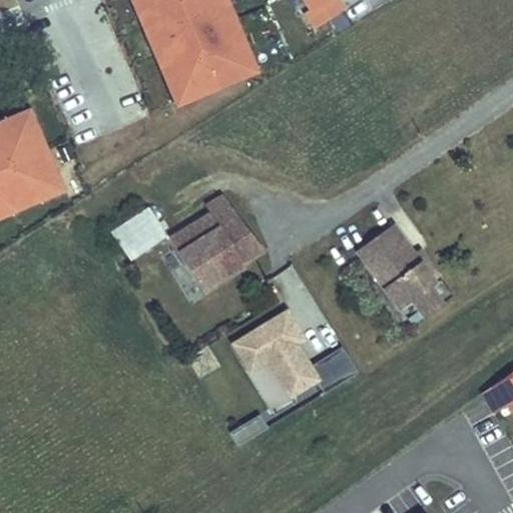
[(125,0),(167,110),(255,77),(226,0),(125,0)]
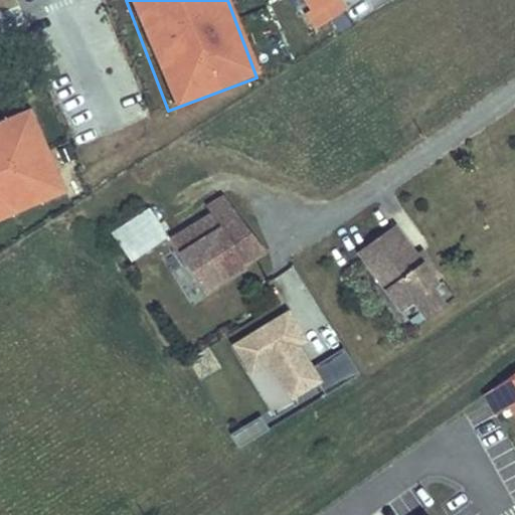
[(296,0),(310,24),(351,0),(296,0)]
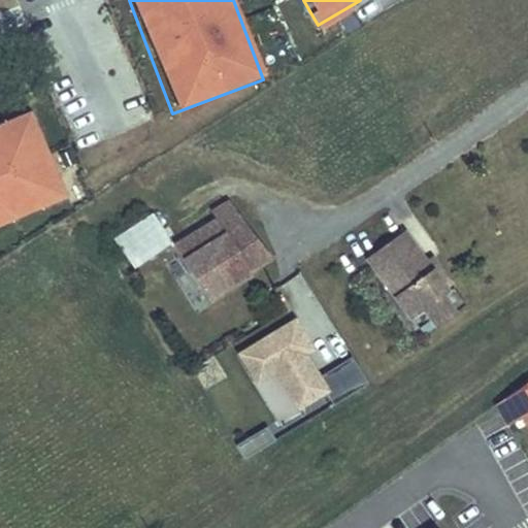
[(0,229),(70,203),(35,111),(0,124),(0,229)]
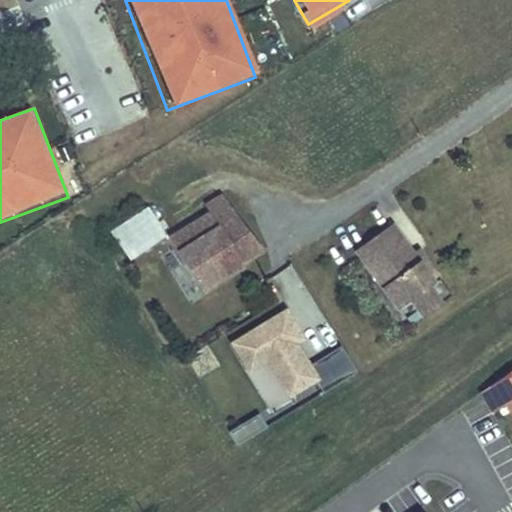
[(343,167),(337,157),(326,163),(332,174),(343,167)]
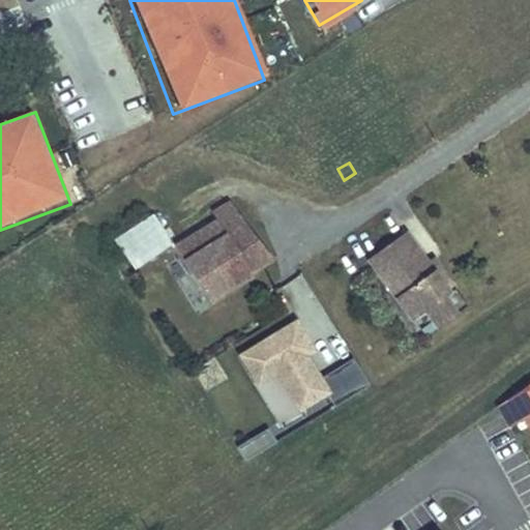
[(231,202),(213,213),(217,219),(237,210),(231,202)]
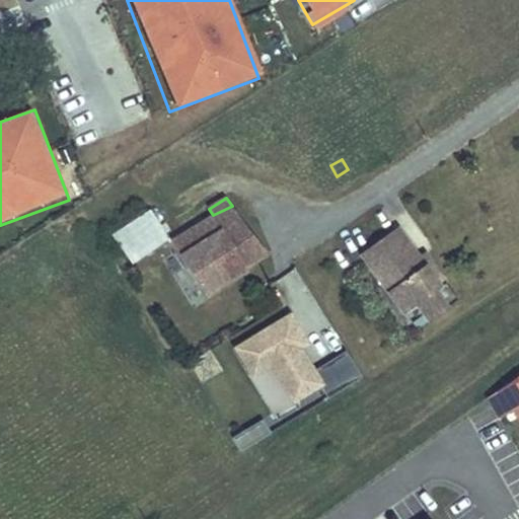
[(266,251),(232,206),(213,215),(245,265),(266,251)]
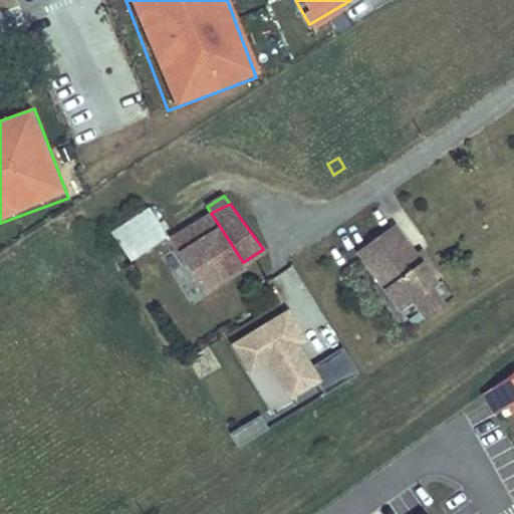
[(168,235),(149,208),(112,233),(130,258),(168,235)]
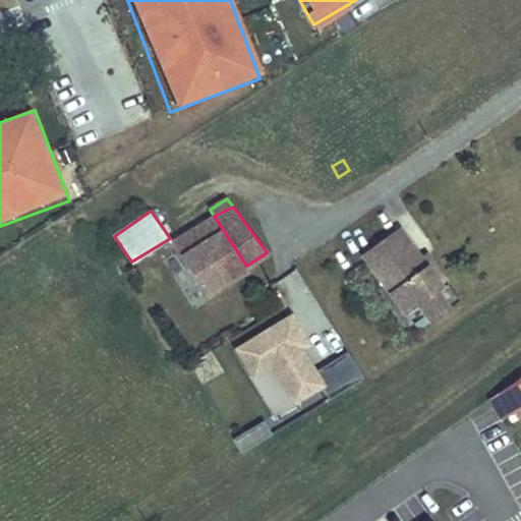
[(246,266),(214,216),(172,240),(206,294),(247,268),(246,266)]
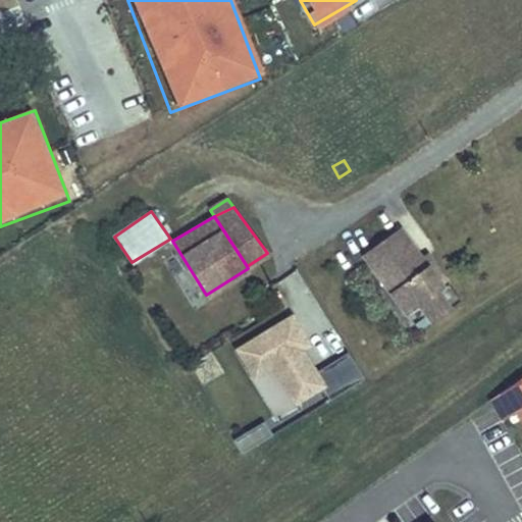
[(421,259),(399,228),(363,254),(407,314),(420,305),(431,321),(461,301),(449,282),(441,288),(421,259)]
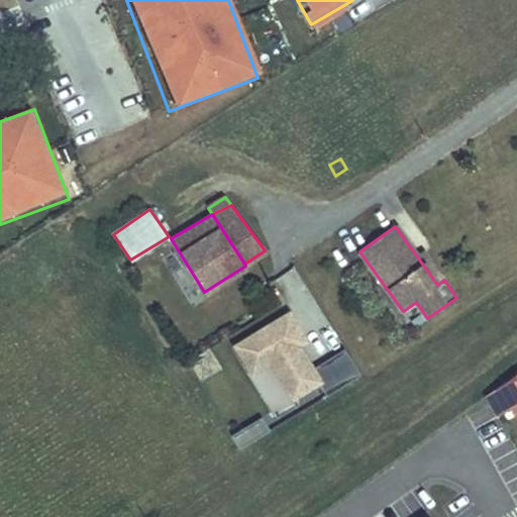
[(444,280),(423,251),(417,256),(437,285),(444,280)]
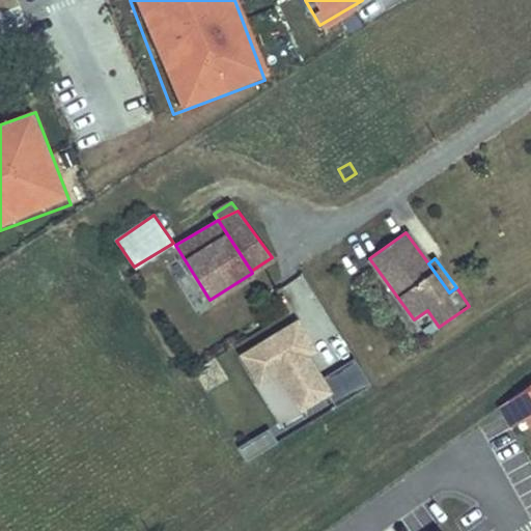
[(325,380),(311,358),(319,353),(299,320),(240,357),(259,389),(279,376),(302,414),(330,397),(336,406),(370,385),(356,360),(325,380)]
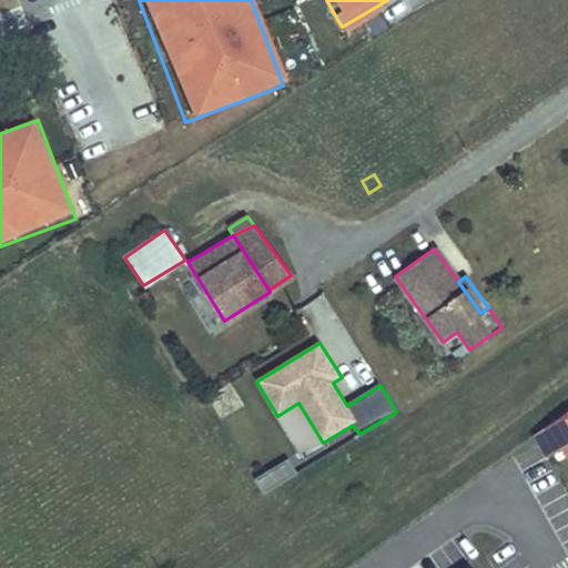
[(567,414),(535,437),(547,459),(565,450),(567,455),(567,414)]
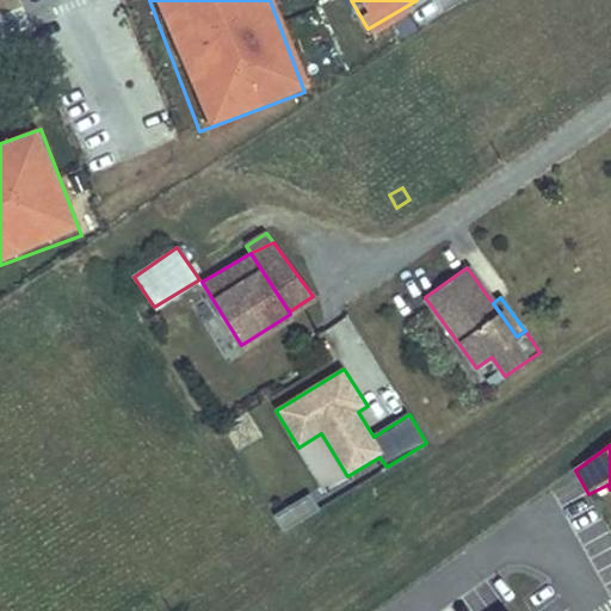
[(320,508),(309,493),(275,516),(284,531),(320,508)]
